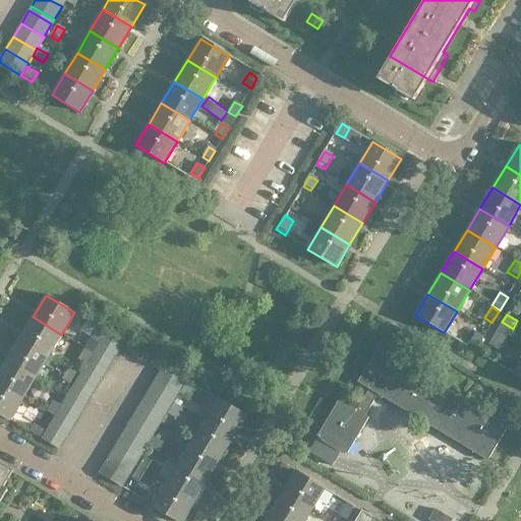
[(33,316),(19,338),(49,355),(61,335),(33,316)]
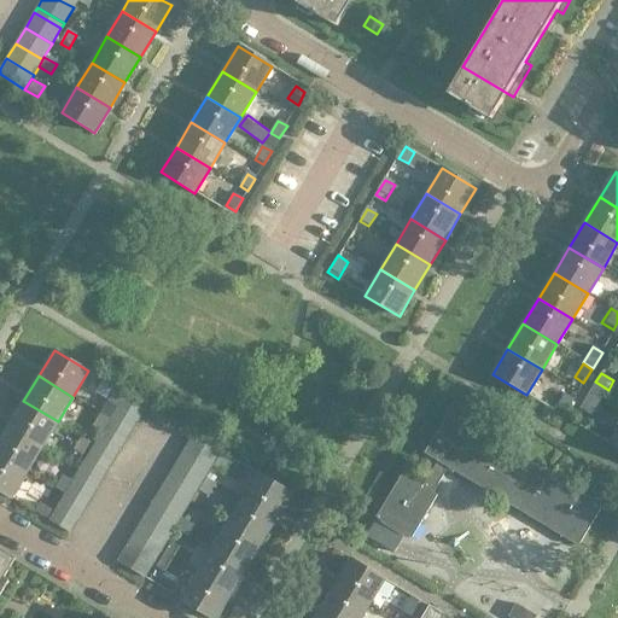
[(608,390),(595,382),(590,390),(602,398),(608,390)]
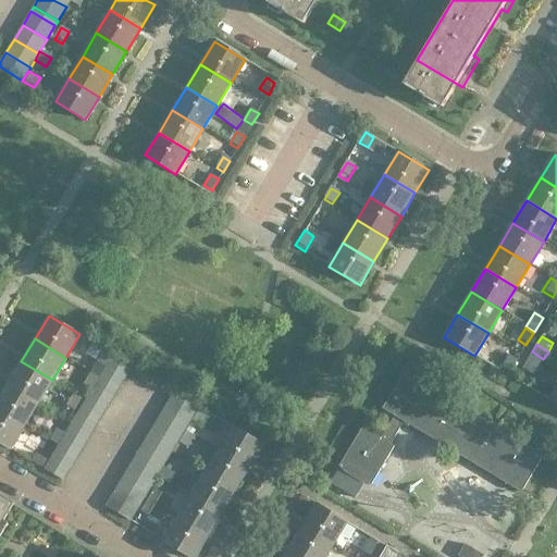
[(107,366),(113,354),(107,349),(99,361),(107,366)]
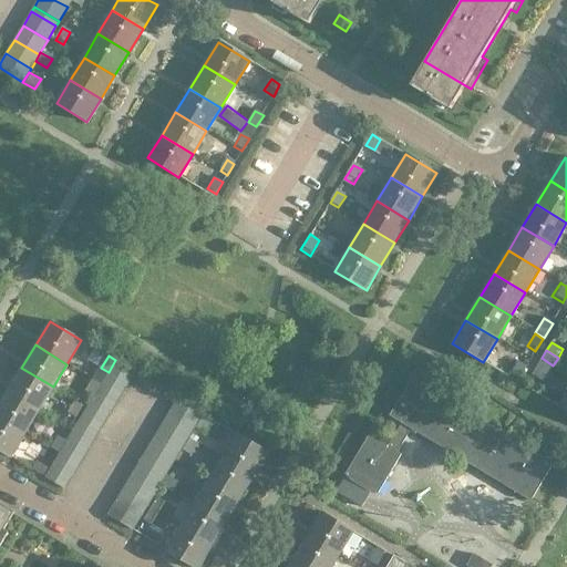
[(553,366),(542,358),(536,367),(548,373),(553,366)]
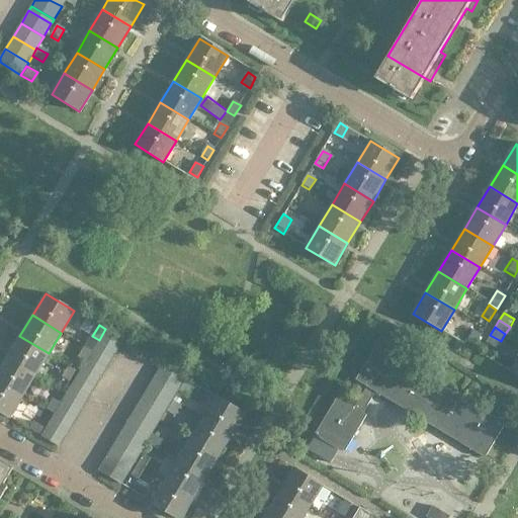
[(99,340),(98,342),(107,347),(115,352),(122,339),(105,329),(99,340)]
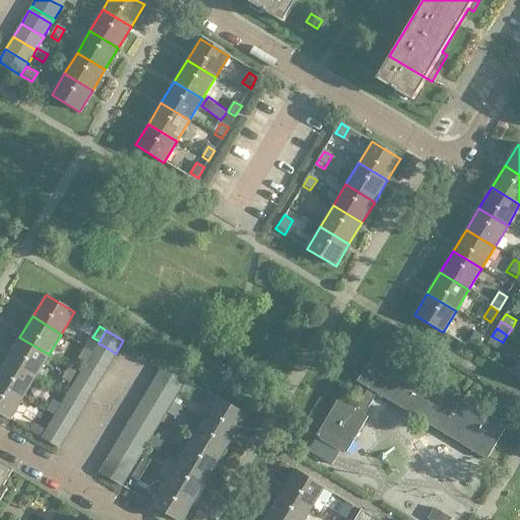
[(466,344),(474,349),(480,338),(472,333),(466,344)]
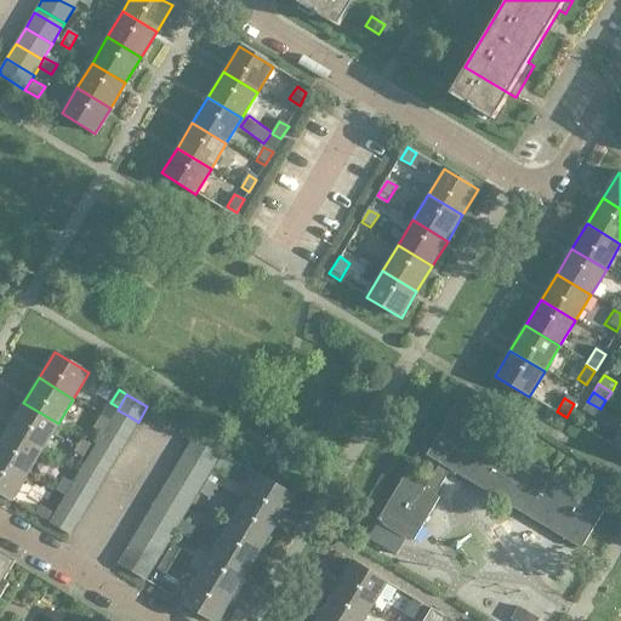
[(600,409),(588,402),(587,402),(582,410),(596,417),(600,409)]
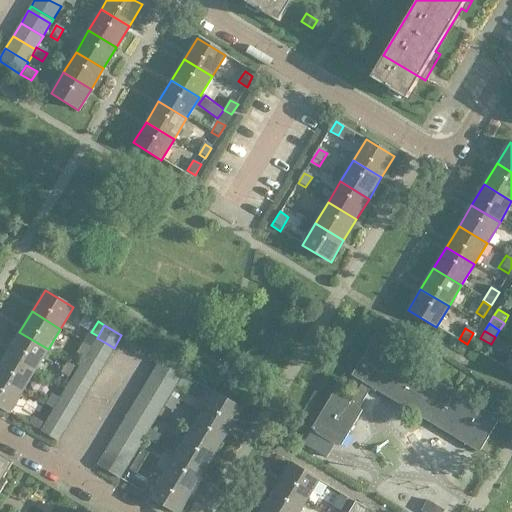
[(19,332),(7,352),(35,370),(48,349),(19,332)]
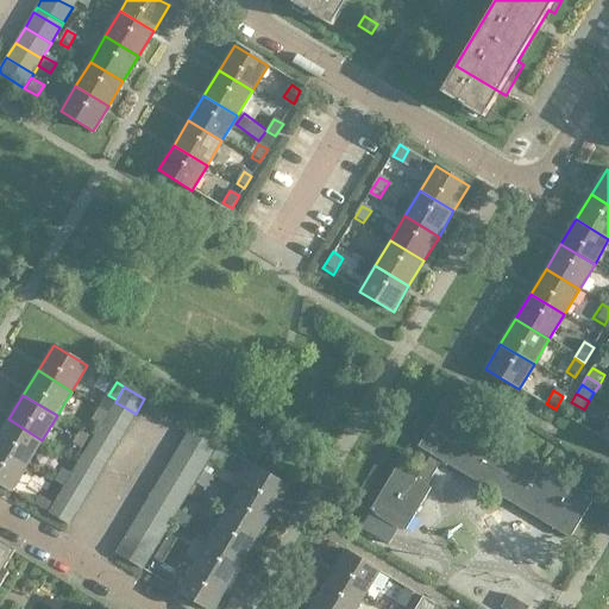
[(397,466),(371,509),(378,518),(395,527),(406,531),(431,488),(426,485),(441,459),(570,538),(594,497),(466,420),(472,410),(449,396),(418,446),(432,454),(418,478),(397,466)]
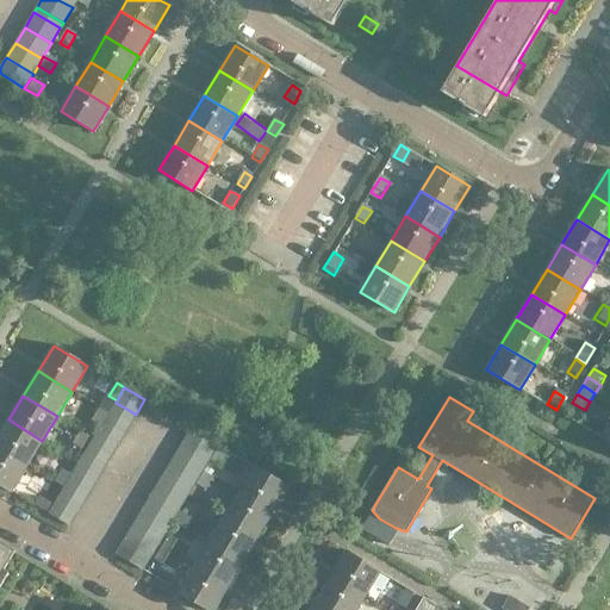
[(110,412),(106,418),(117,424),(126,430),(136,415),(126,409),(116,403),(110,412)]
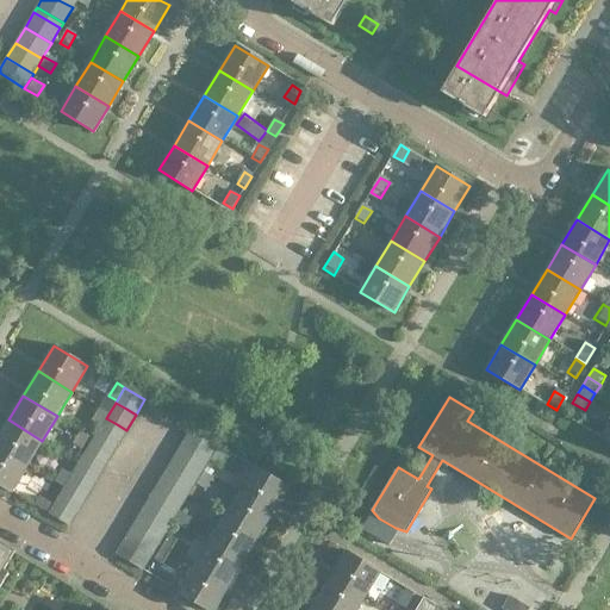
[(101,425),(106,418),(110,412),(100,408),(93,421),(101,425)]
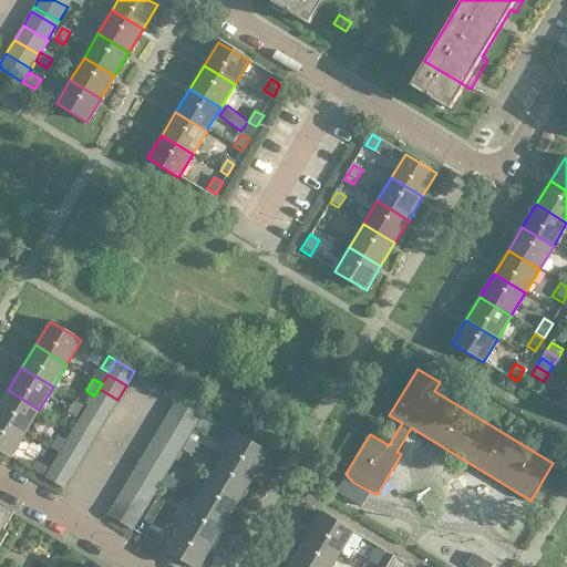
[(94,395),(90,403),(109,414),(117,400),(99,389),(94,395)]
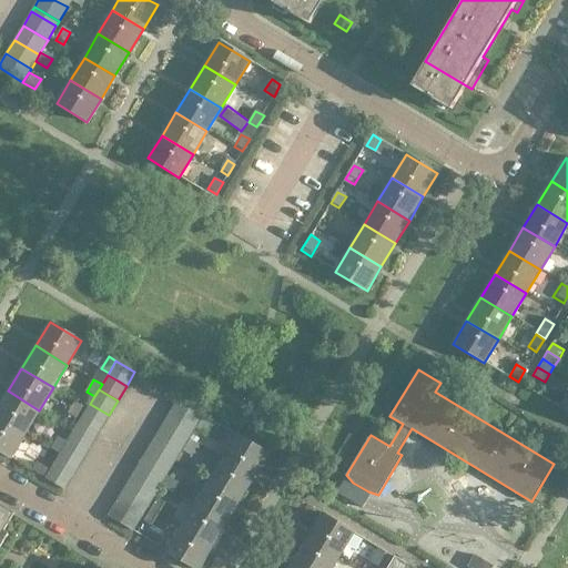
[(8,391),(0,403),(0,418),(24,434),(39,411),(8,391)]
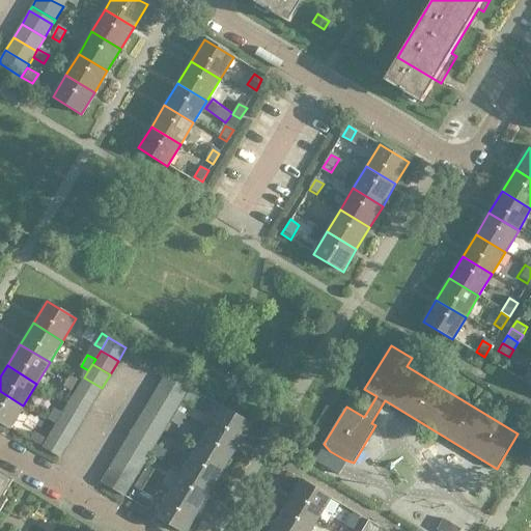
[(167,372),(159,386),(182,399),(184,397),(190,386),(167,372)]
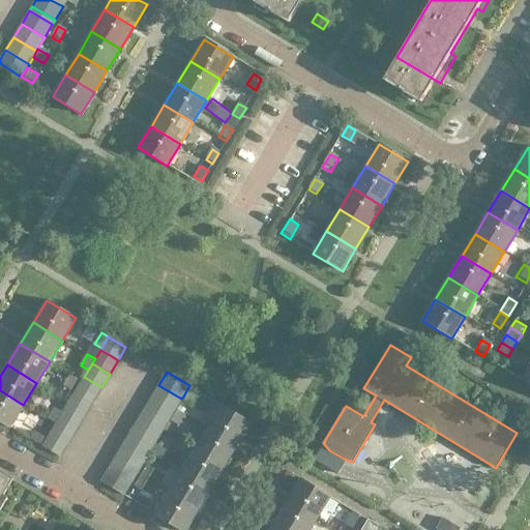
[(81,380),(71,375),(64,386),(72,391),(81,380)]
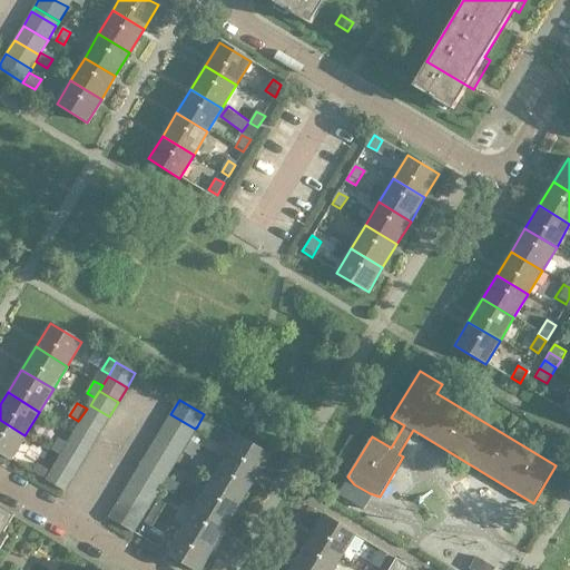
[(109,416),(90,405),(82,418),(101,429),(109,416)]
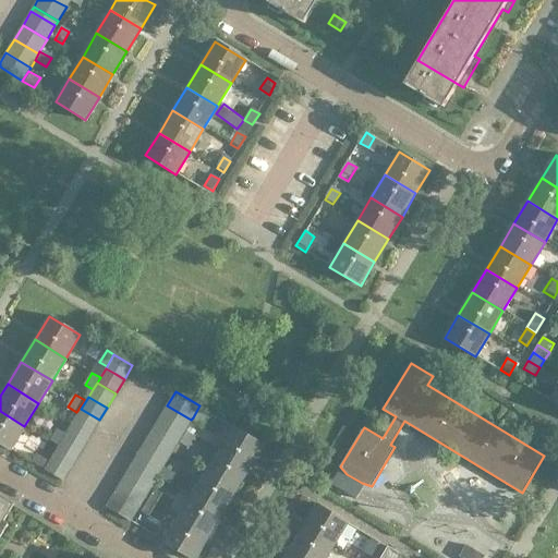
[(167,405),(158,419),(183,434),(185,429),(191,420),(167,405)]
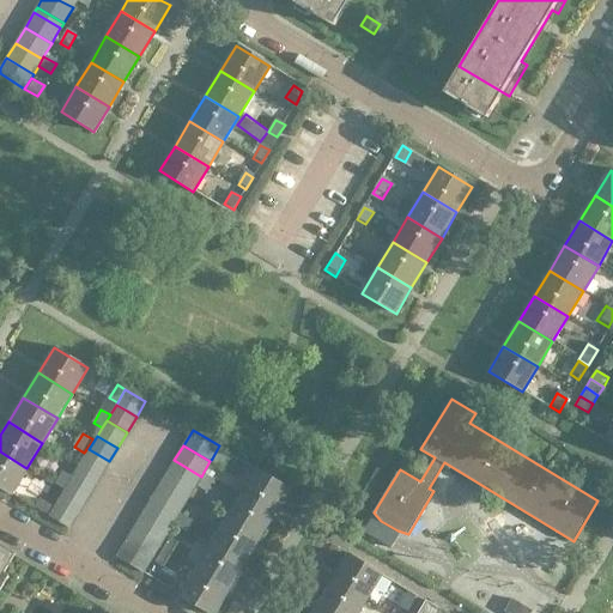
[(229,451),(219,445),(212,459),(222,463),(229,451)]
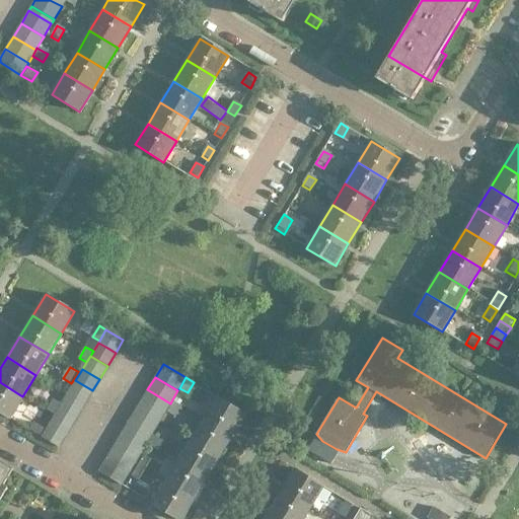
[(92,390),(75,380),(72,385),(89,395),(92,390)]
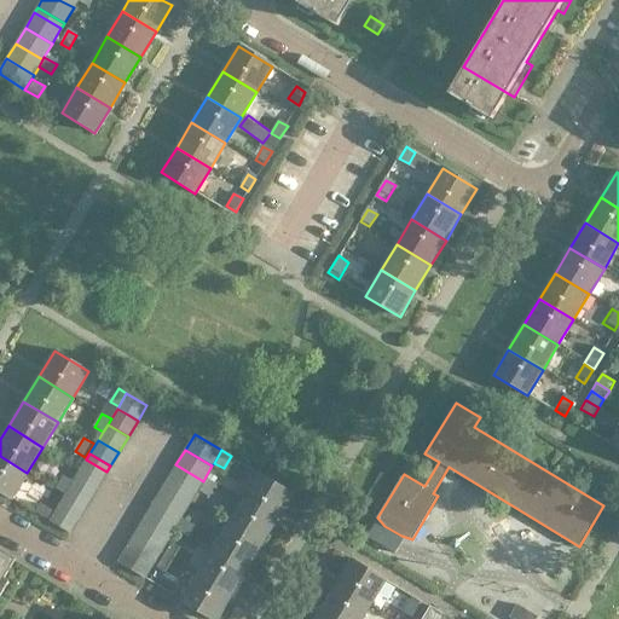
[(0,456),(0,491),(12,498),(27,473),(0,456)]
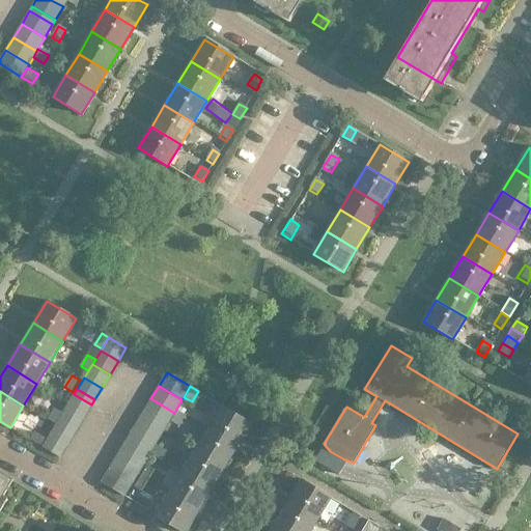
[(74,394),(65,409),(83,419),(91,404),(74,394)]
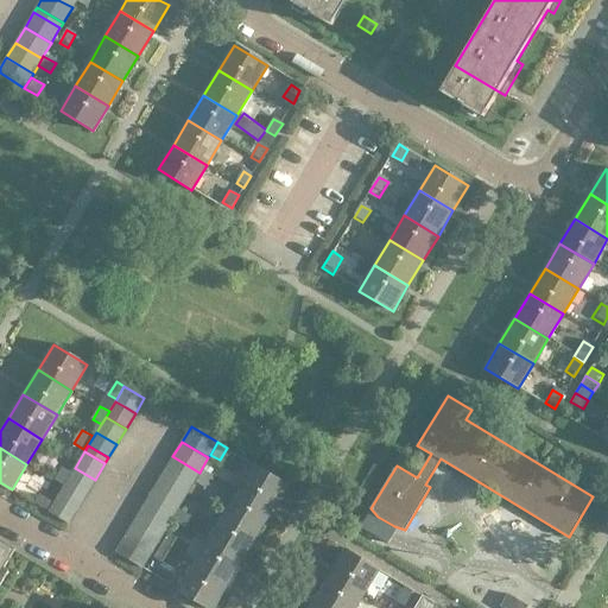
[(172,456),(164,470),(191,486),(194,481),(200,473),(172,456)]
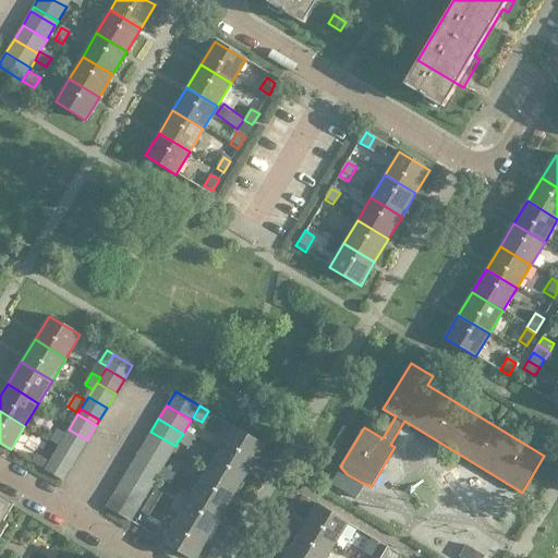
[(233,426),(219,449),(250,468),(264,444),(233,426)]
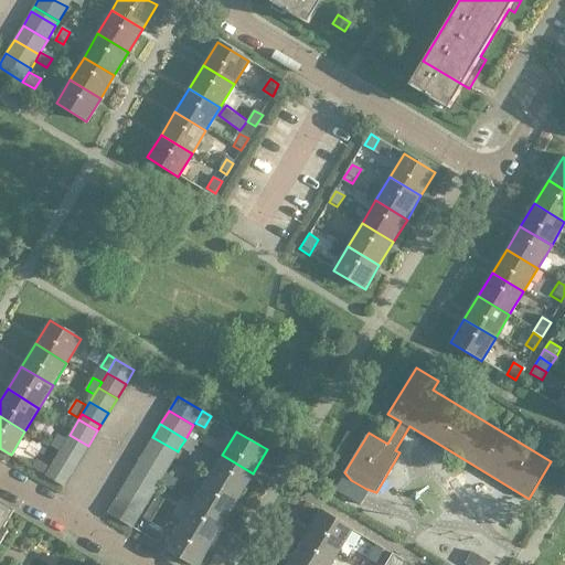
[(57,434),(50,446),(60,451),(62,448),(66,439),(57,434)]
